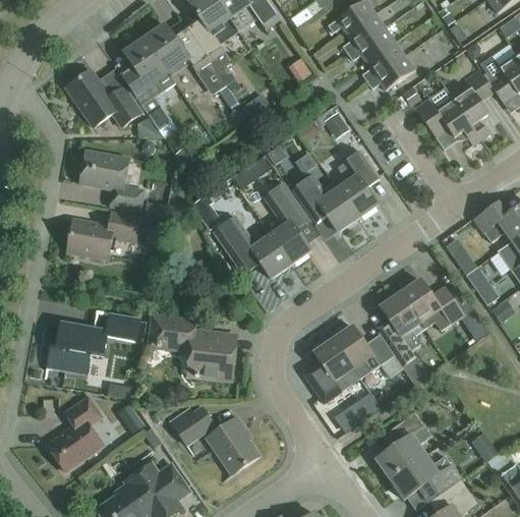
[(220,45),(238,32),(217,0),(191,0),(188,2),(197,14),(183,23),(226,84),(235,78),(227,65),(231,62),(224,52),(220,45)]
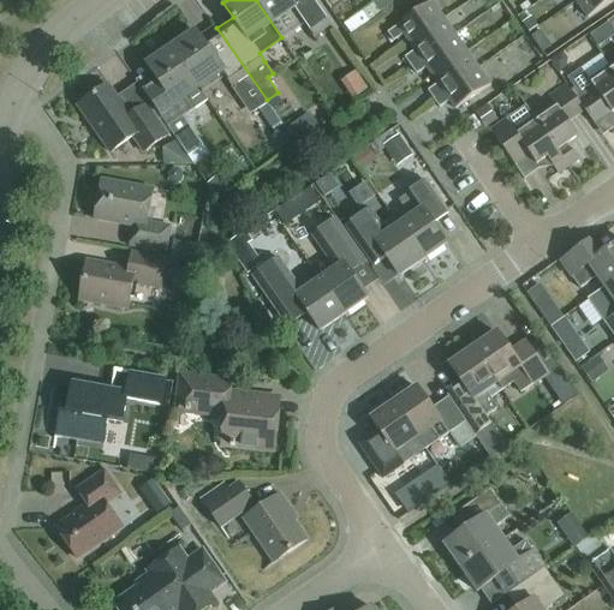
[(256,0),(281,37),(304,21),(313,34),(329,23),(314,0),(256,0)]
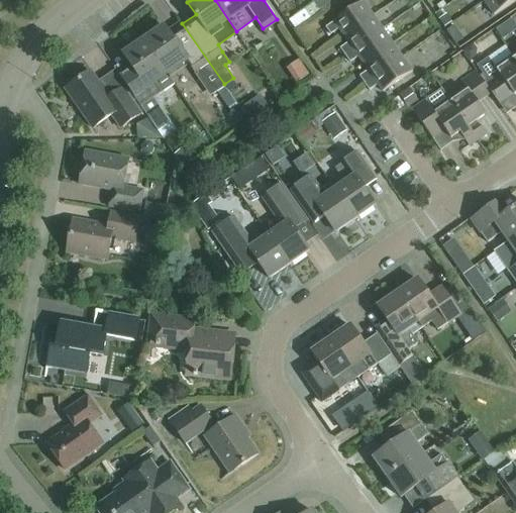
[(294,24),(319,7),(329,0),(314,0),(289,17),(294,24)]
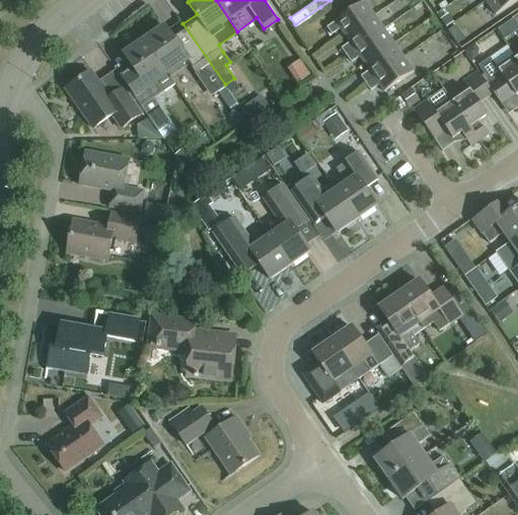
[(344,32),(373,12),(364,0),(360,0),(335,18),(325,24),(330,31),(340,25),(344,32)]
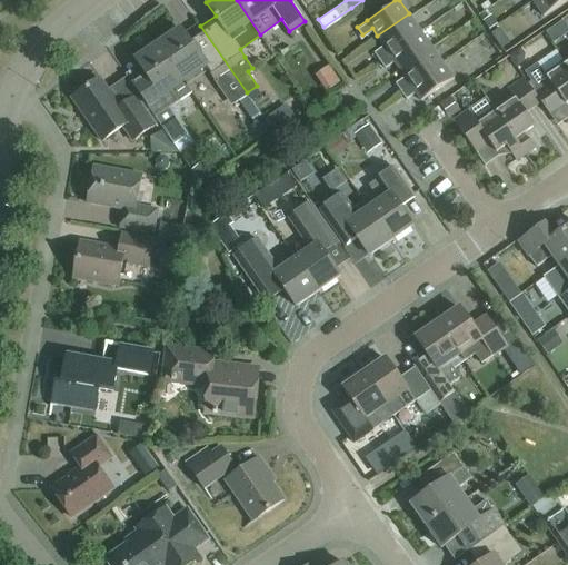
[(532,0),(542,13),(560,0),(532,0)]
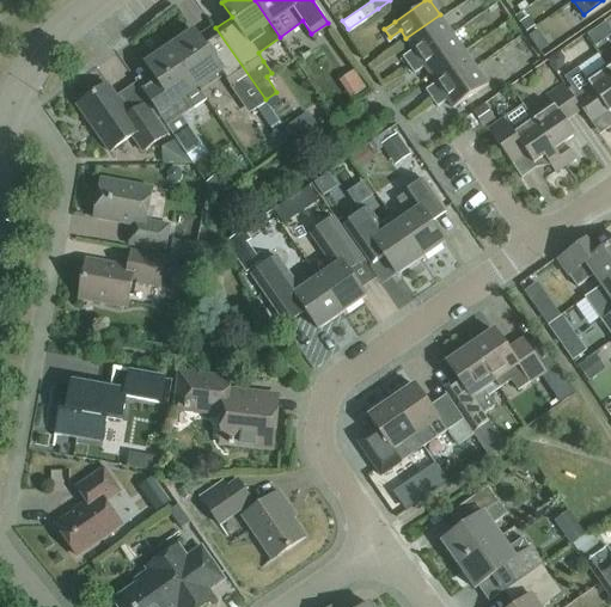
[(407,62),(452,31),(440,14),(405,38),(411,47),(402,54),(407,62)]
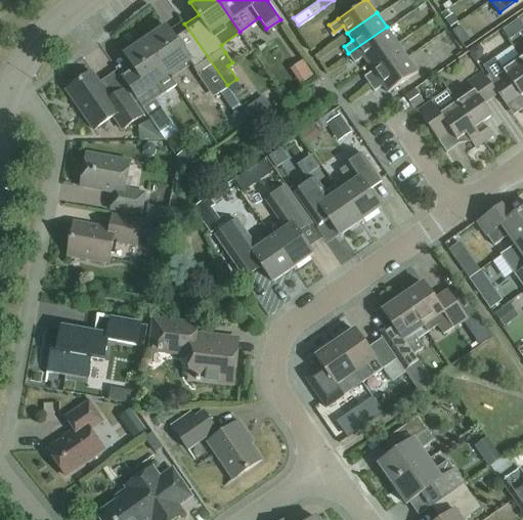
[(213,95),(227,85),(184,24),(172,33),(166,24),(144,38),(168,73),(188,58),(198,71),(213,95)]
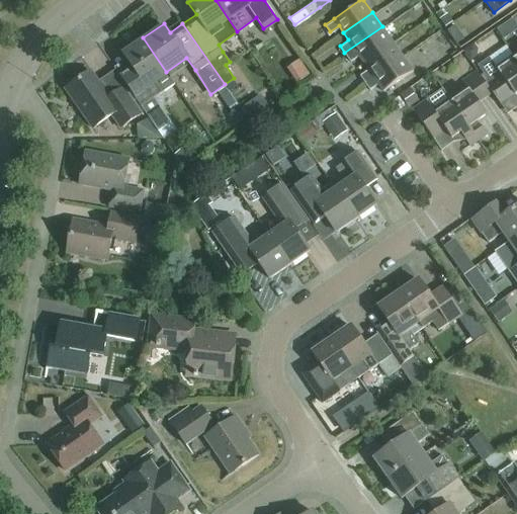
[(363,61),(392,40),(382,26),(344,53),(349,60),(358,54),(363,61)]
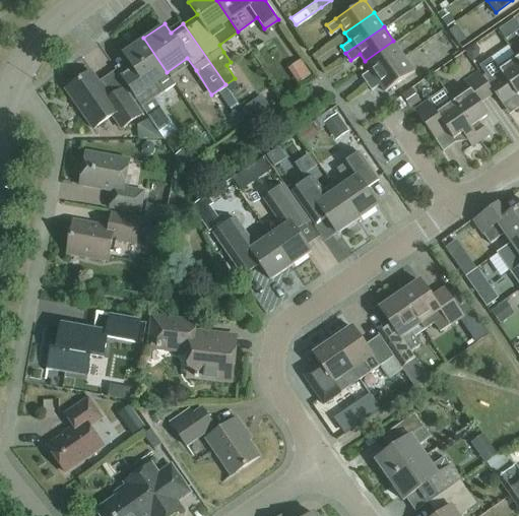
[(493,34),(475,46),(480,54),(498,42),(493,34)]
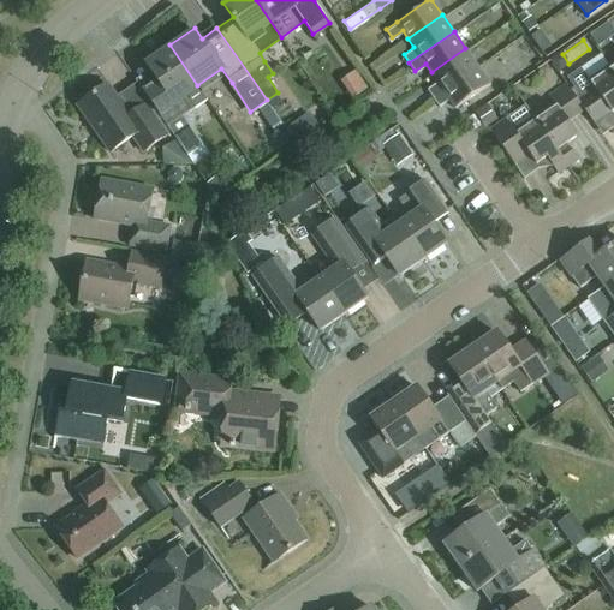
[(197,85),(170,45),(145,61),(156,78),(142,88),(194,162),(209,153),(183,113),(207,97),(197,85)]
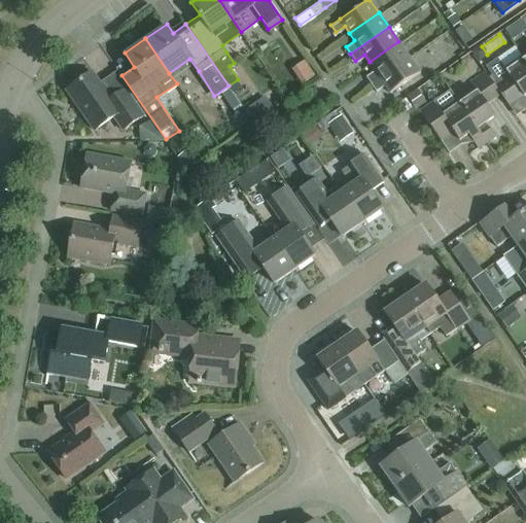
[(371,82),(409,56),(398,41),(370,62),(374,68),(365,74),(371,82)]
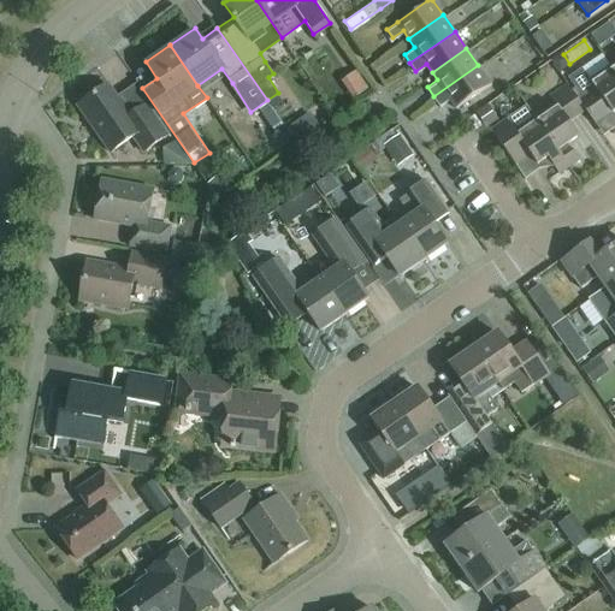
[(589,77),(580,65),(567,75),(581,95),(578,98),(584,106),(593,122),(614,106),(614,71),(609,63),(589,77)]
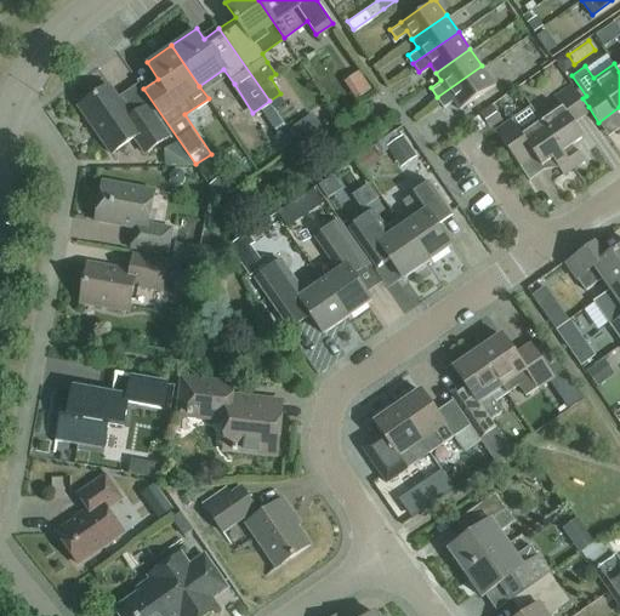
[(370,83),(358,66),(343,75),(356,93),(370,83)]
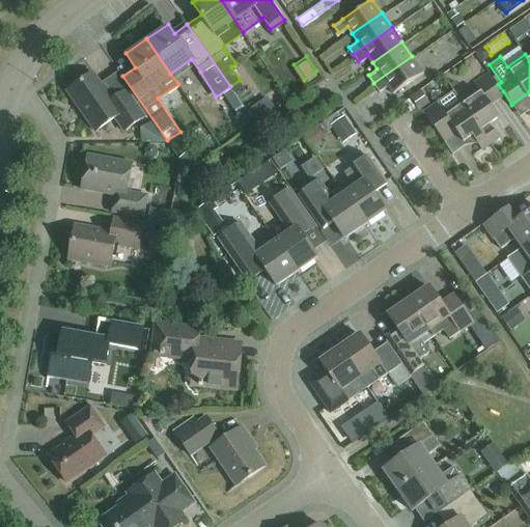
[(412,56),(373,83),(379,90),(387,84),(392,91),(422,71),(412,56)]
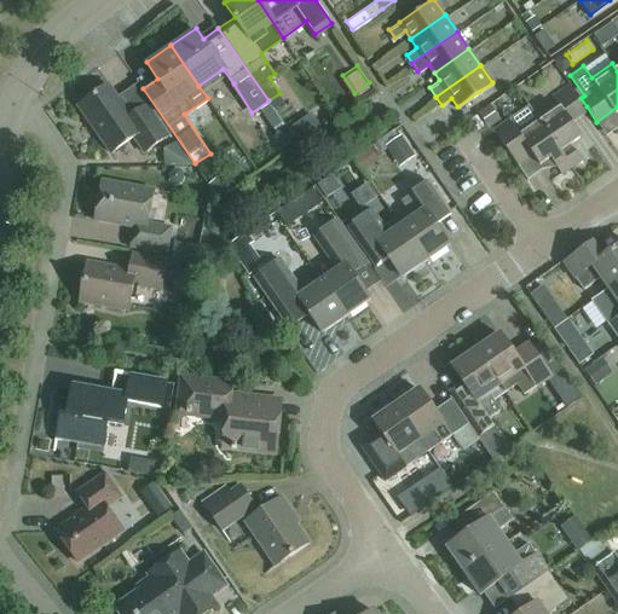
[(537,116),(571,164),(581,157),(570,142),(581,133),(570,119),(587,106),(581,98),(569,81),(552,93),(556,102),(537,116)]
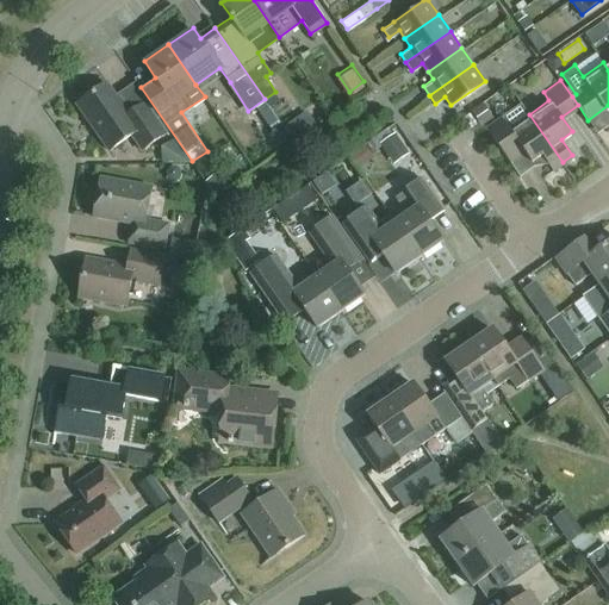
[(123,106),(106,81),(76,103),(109,148),(131,132),(142,147),(165,131),(145,104),(131,113),(125,105),(123,106)]
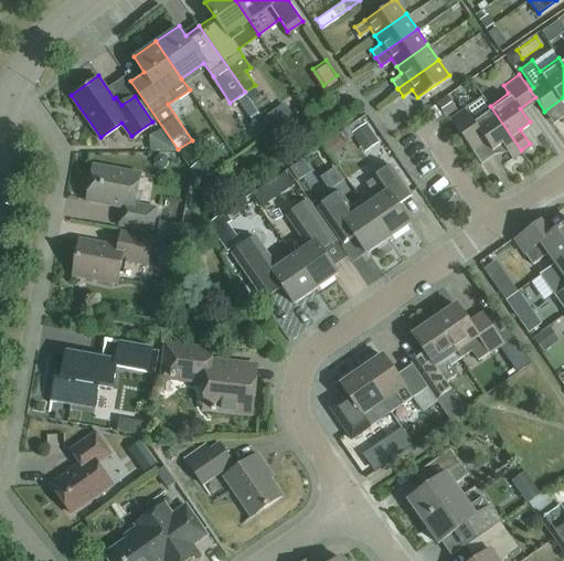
[(511,156),(521,150),(490,106),(471,118),(464,108),(450,117),(479,158),(501,141),(511,156)]
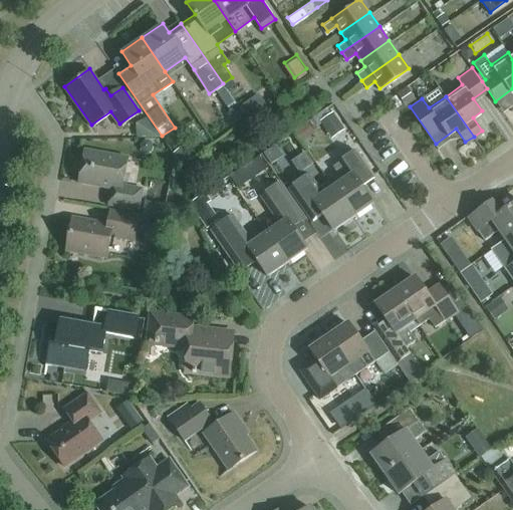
[(258,97),(240,108),(246,119),(265,108),(258,97)]
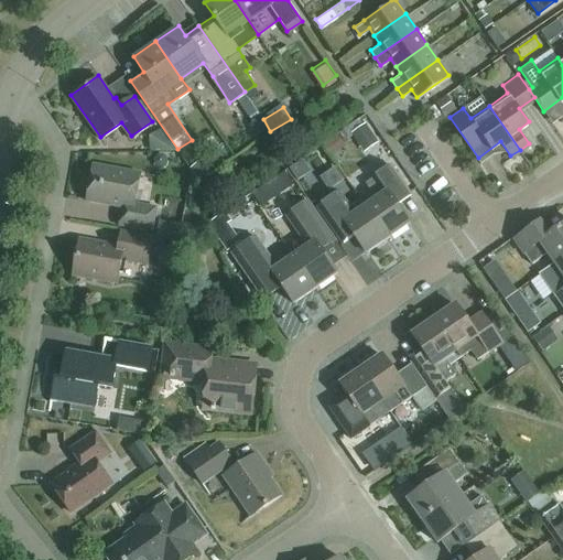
[(350,133),(363,154),(378,146),(366,125),(350,133)]
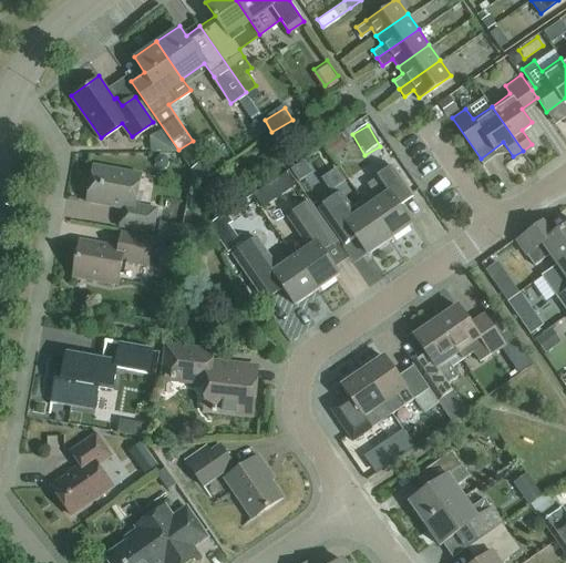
[(338,135),(319,147),(327,160),(346,147),(338,135)]
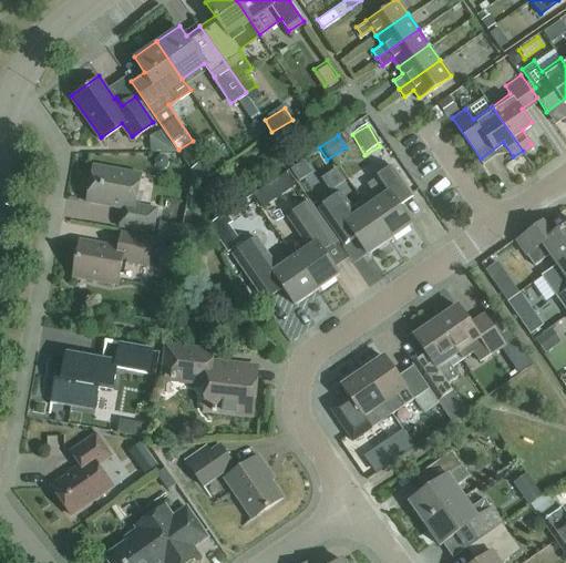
[(306,162),(290,172),(302,191),(318,181),(306,162)]
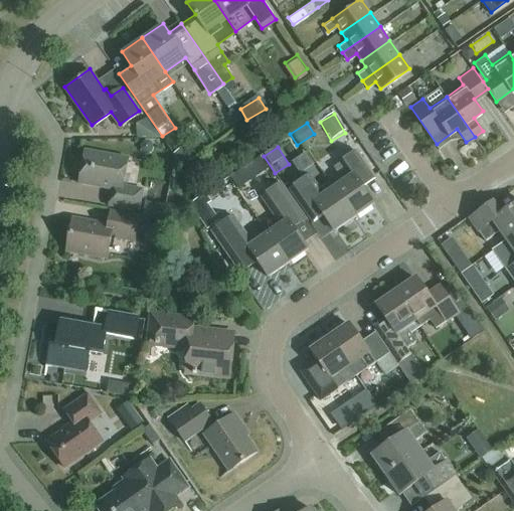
[(138,208),(142,187),(122,183),(127,156),(84,148),(78,181),(111,187),(108,203),(138,208)]
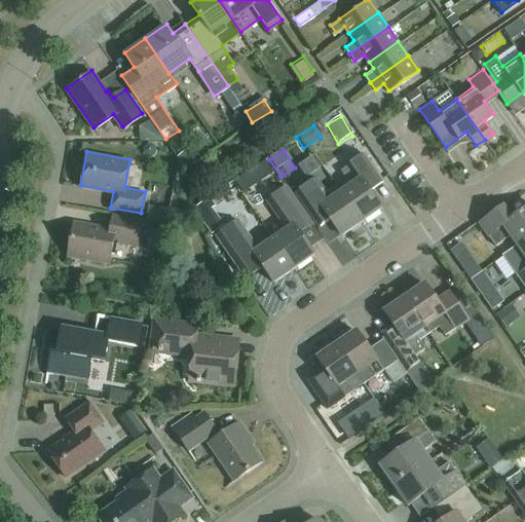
[(346,177),(336,184),(361,220),(381,206),(370,190),(383,180),(364,152),(340,169),(346,177)]
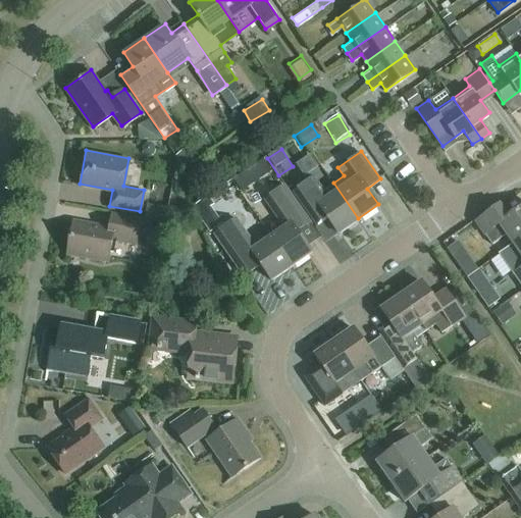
[(313,174),(293,189),(316,222),(326,215),(337,231),(358,218),(333,183),(323,190),(313,174)]
